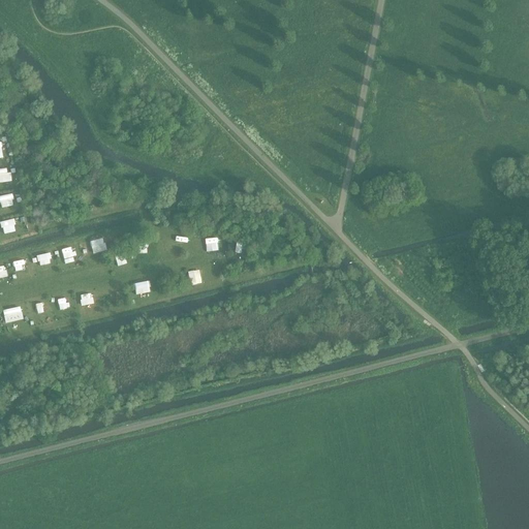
[(0,168),(0,182),(10,181),(9,168),(0,168)]
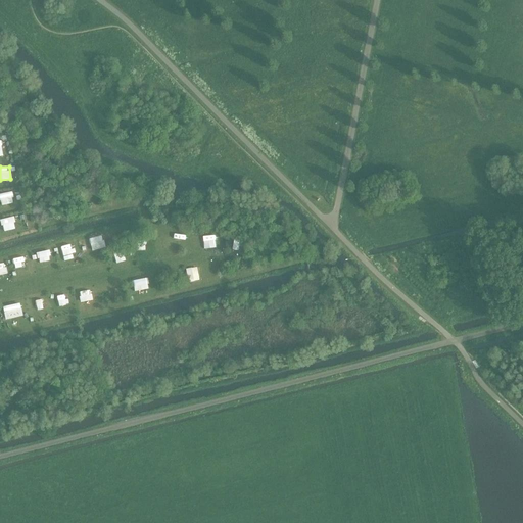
[(2,205),(14,202),(11,192),(0,194),(2,205)]
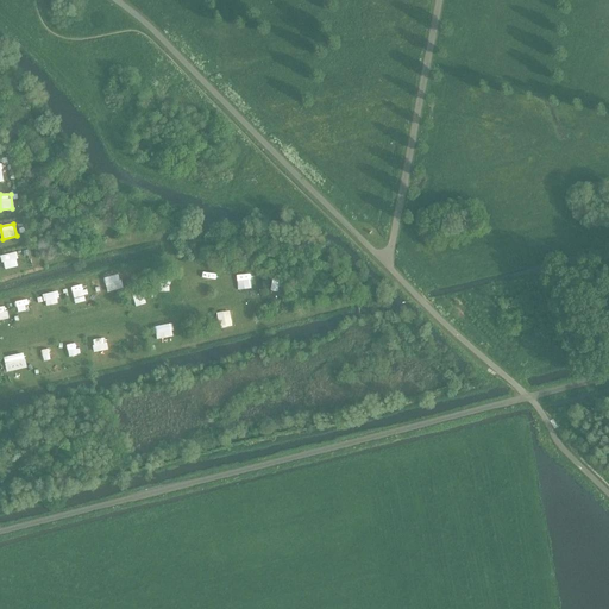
[(19,251),(4,253),(5,265),(22,263),(19,251)]
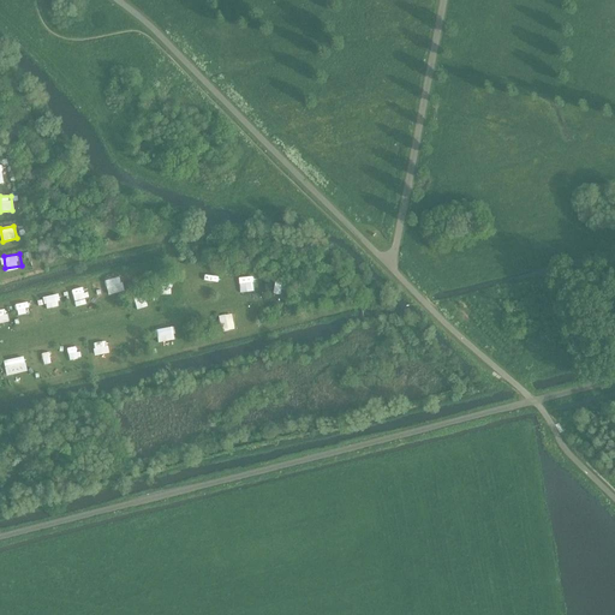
[(195,290),(208,287),(206,274),(192,276),(195,290)]
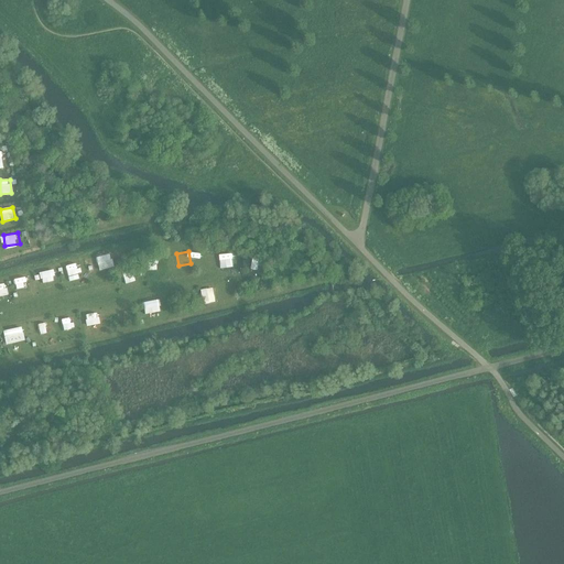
[(97,257),(100,270),(115,267),(110,253),(97,257)]
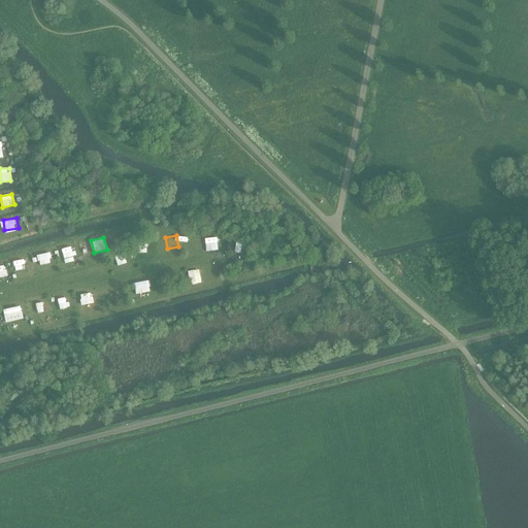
[(155,255),(154,243),(141,245),(143,257),(155,255)]
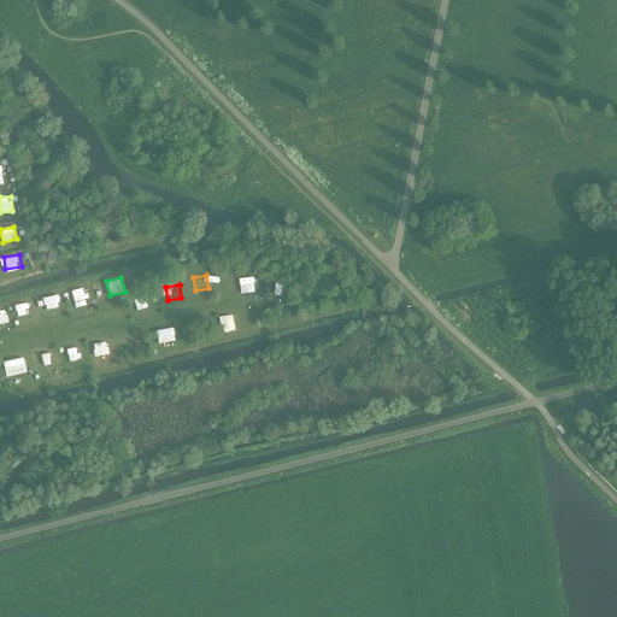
[(76,307),(88,305),(86,288),(72,291),(76,307)]
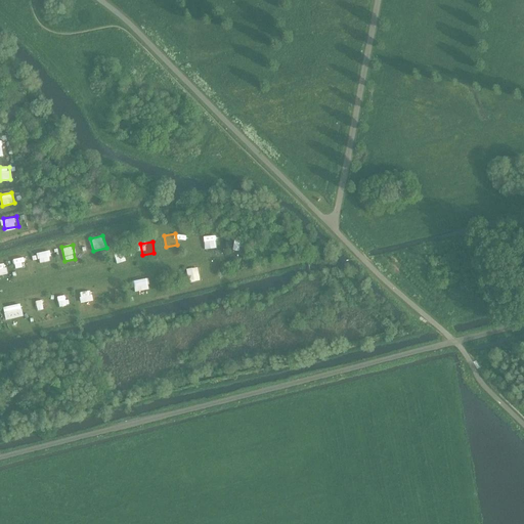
[(14,258),(15,269),(26,269),(26,258),(14,258)]
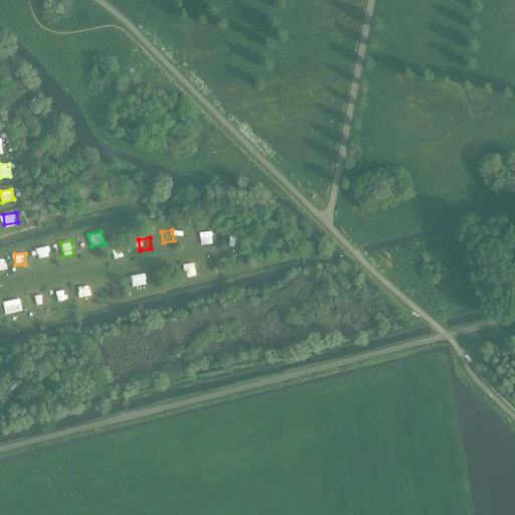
[(187,277),(198,275),(195,262),(184,265),(187,277)]
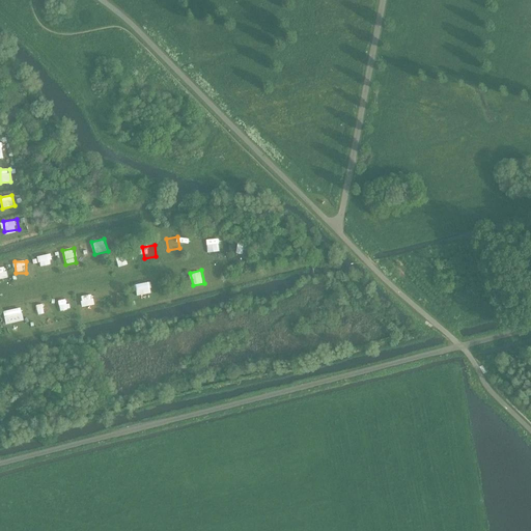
[(136,284),(137,295),(152,294),(150,282),(136,284)]
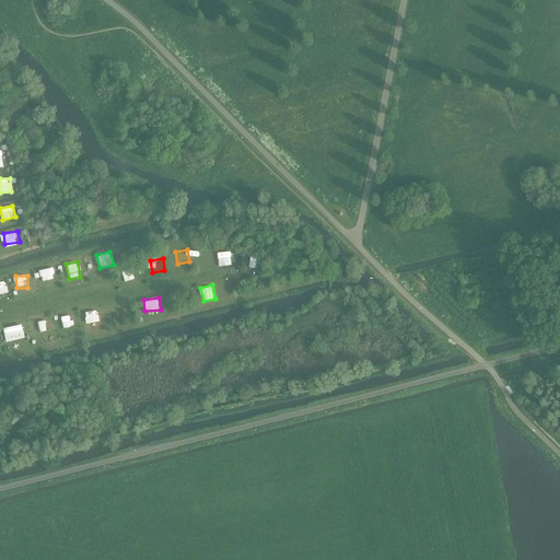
[(85,312),(86,323),(100,322),(98,311),(85,312)]
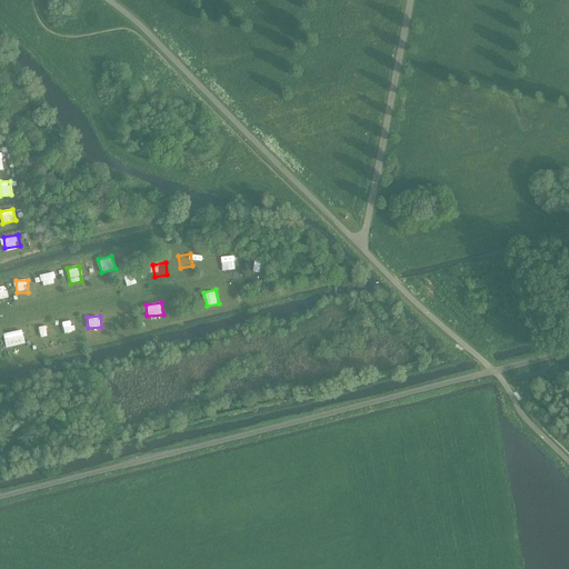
[(62,321),(65,332),(75,330),(73,320),(62,321)]
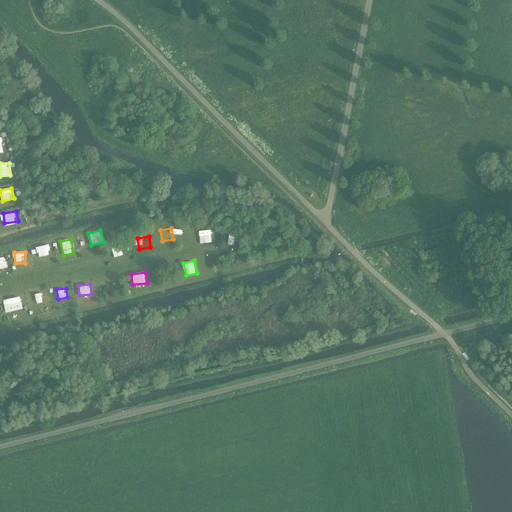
[(4,299),(5,312),(23,310),(21,297),(4,299)]
